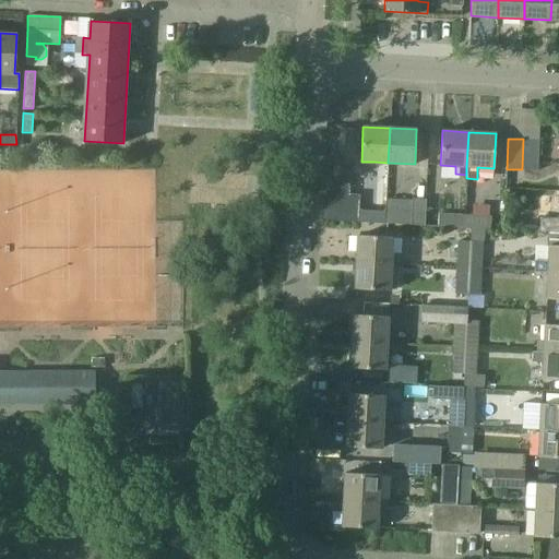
[(537,170),(538,140),(523,139),(522,169),(537,170)]
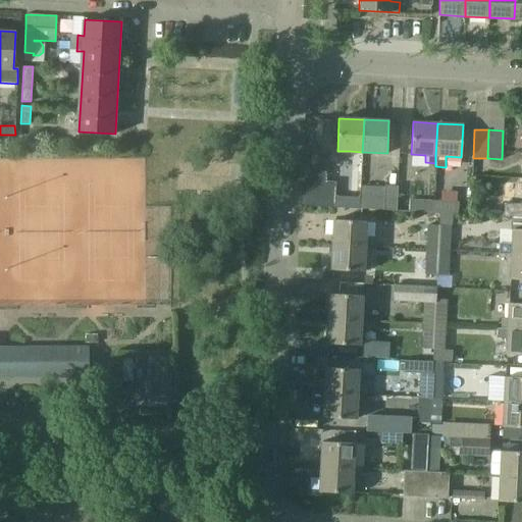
[(350,151),(348,180),(348,188),(334,188),(334,208),(358,209),(359,197),(360,184),(362,152),(350,151)]
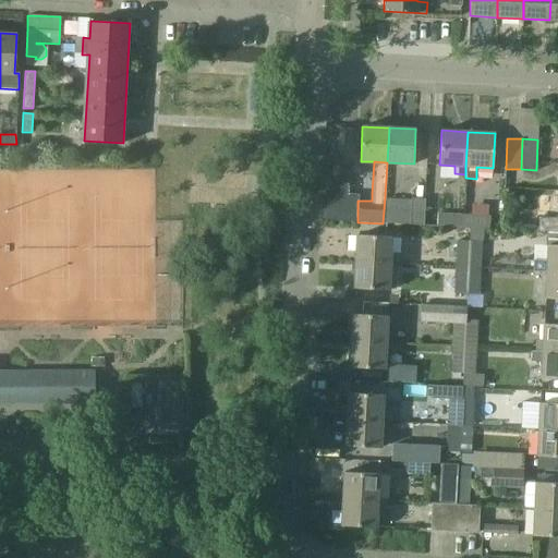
[(359,196),(347,195),(348,184),(323,183),(320,220),(358,222),(358,201),(359,196)]
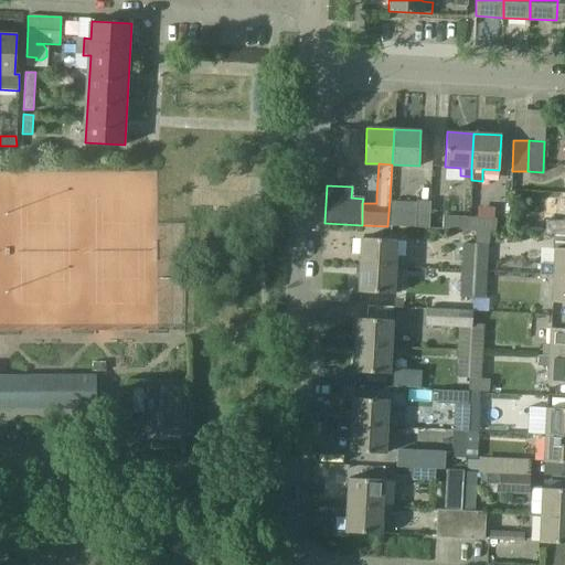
[(428,228),(430,201),(416,201),(416,214),(415,227),(428,228)]
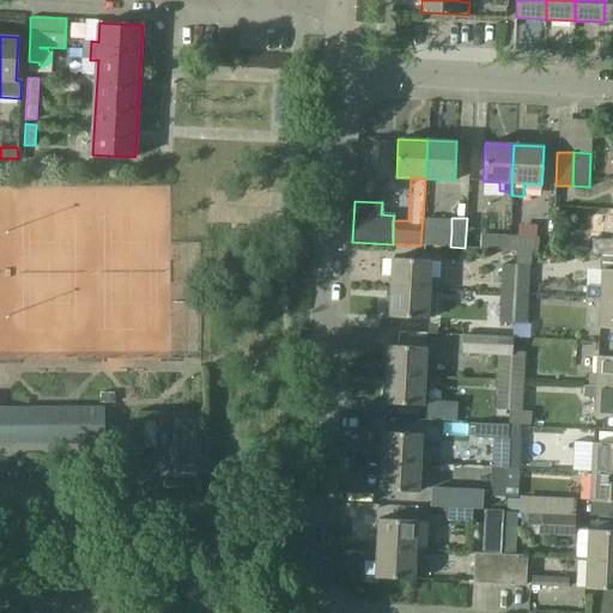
[(420,246),(450,247),(451,232),(422,231),(420,246)]
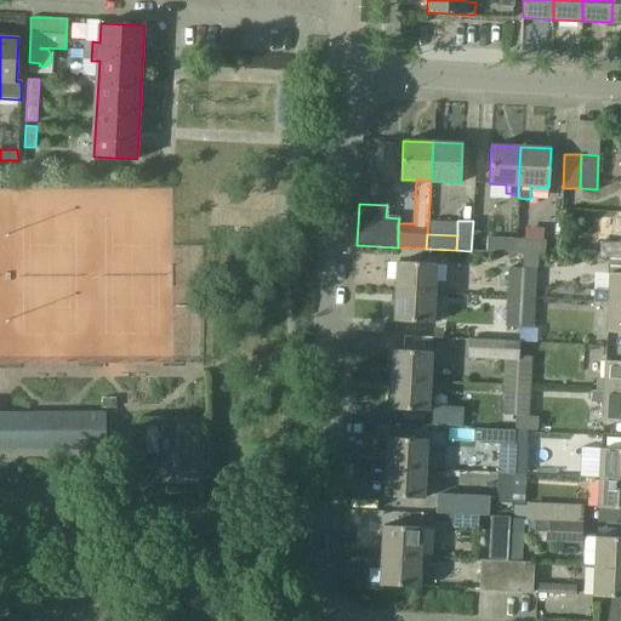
[(516,254),(516,239),(486,238),(485,252),(516,254)]
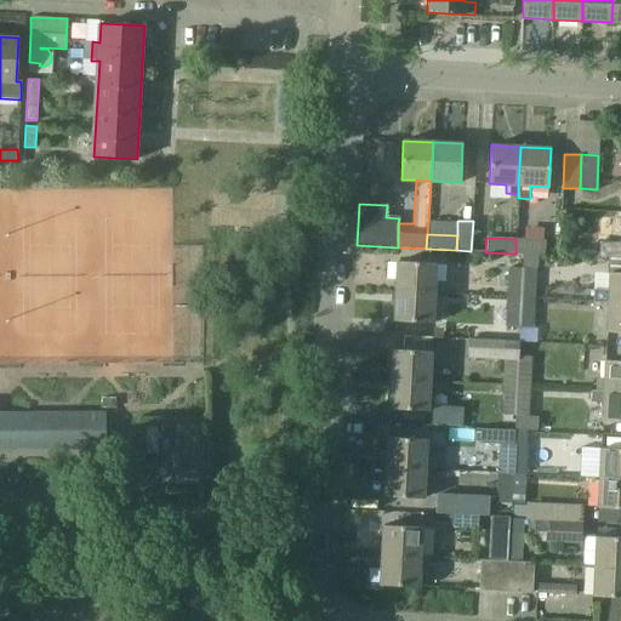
[(545,255),(546,240),(516,239),(516,254),(523,254),(539,255),(545,255)]
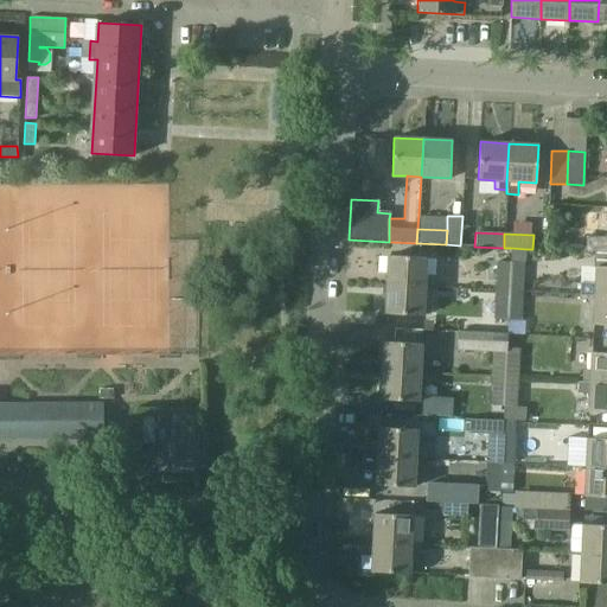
[(606,237),(586,236),(586,250),(606,251),(606,237)]
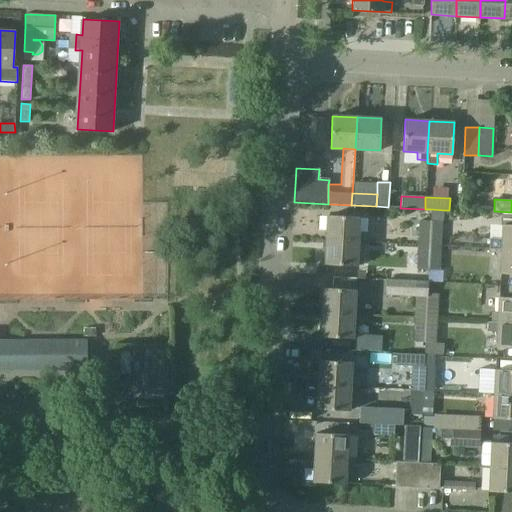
[(444,210),(431,209),(431,221),(429,245),(441,246),(443,222),(443,221),(444,210)]
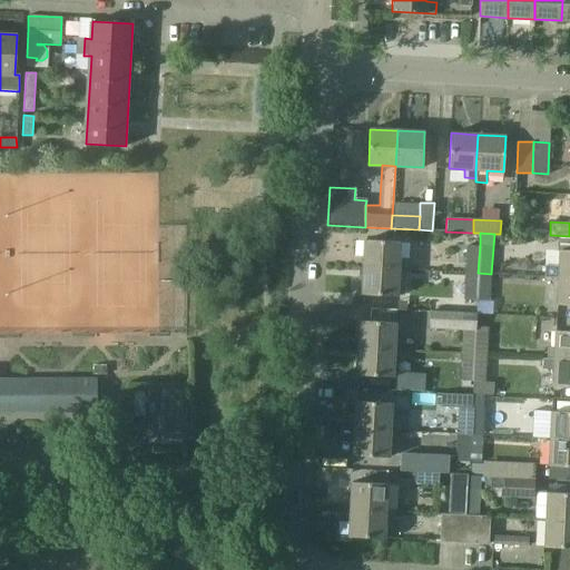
[(364,239),(362,267),(399,268),(400,242),(364,239)]
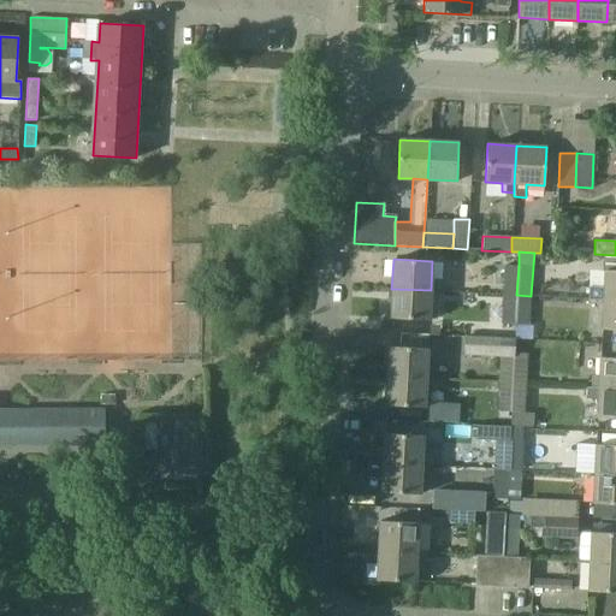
[(504,265),(503,295),(516,295),(519,266),(504,265)]
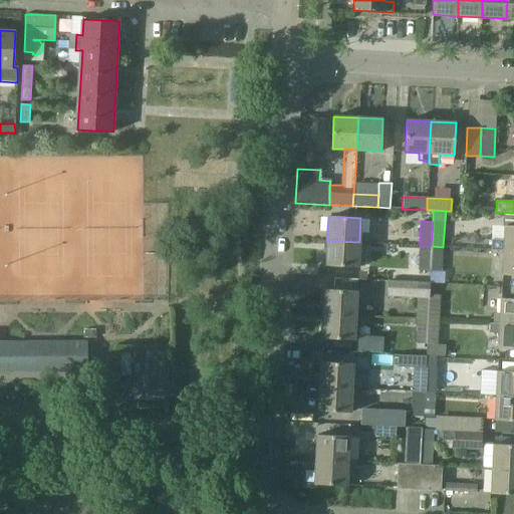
[(513,226),(504,226),(504,240),(492,240),(491,250),(503,251),(513,251),(513,226)]
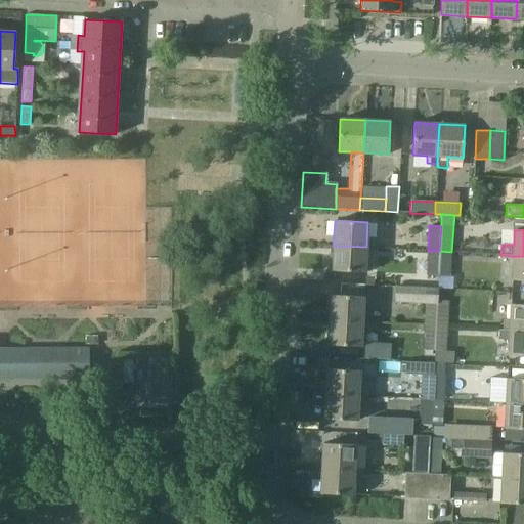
[(366,247),(333,246),(332,270),(365,272),(366,247)]
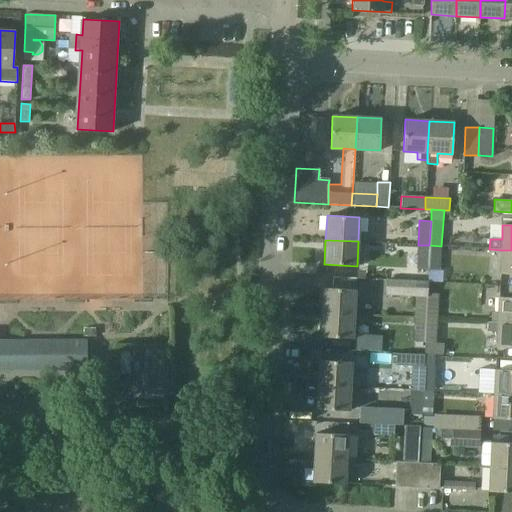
[(429,245),(418,245),(417,269),(428,270),(429,245)]
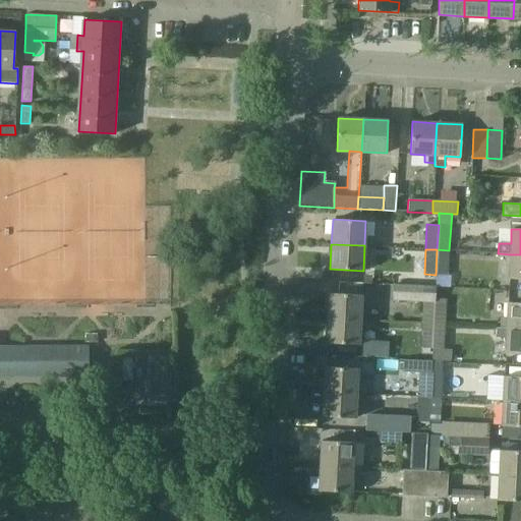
[(449,250),(437,249),(436,275),(448,276),(449,250)]
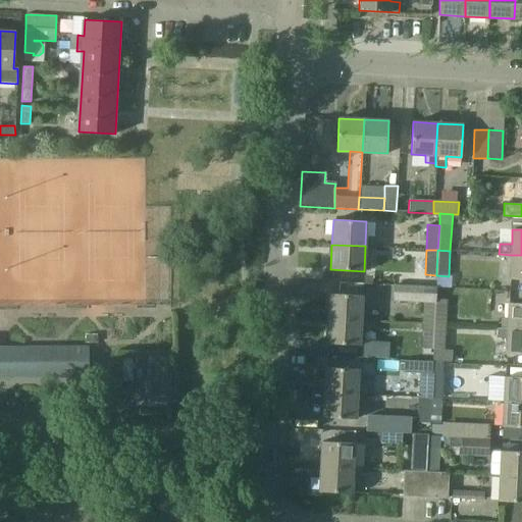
[(521,255),(511,255),(510,279),(521,279),(521,255)]
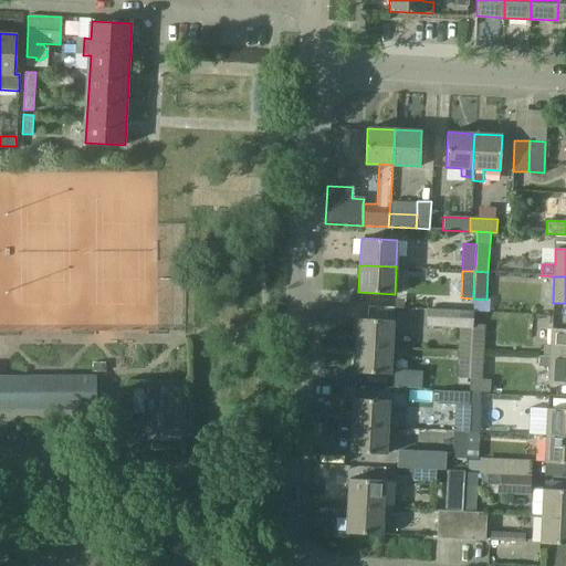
[(357,320),(356,346),(391,347),(392,321),(357,320)]
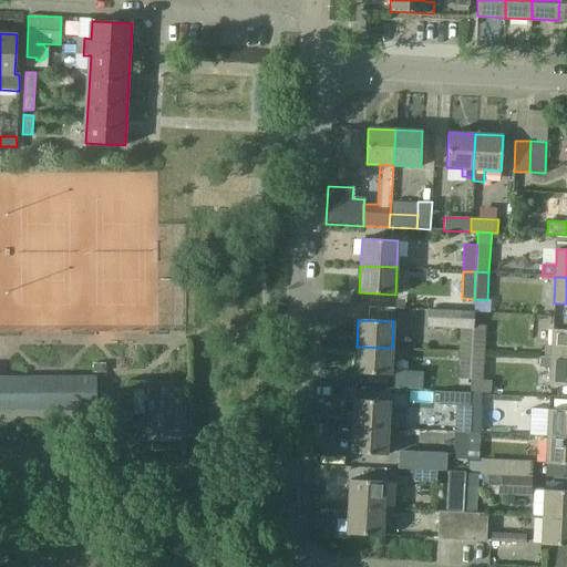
[(460,323),(459,351),(472,352),(473,325),(460,323)]
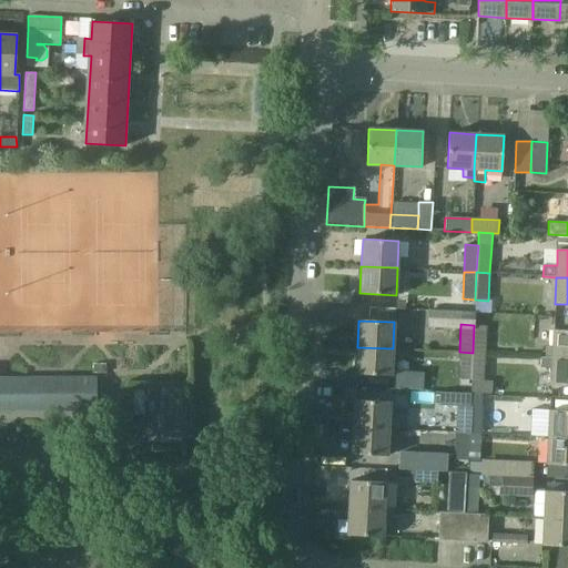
[(474,325),(473,353),(486,353),(487,326),(474,325)]
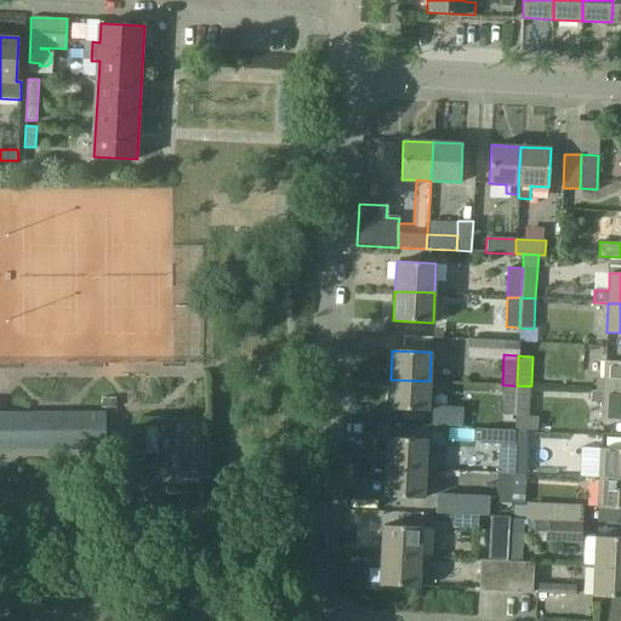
[(620,362),(604,360),(604,379),(596,377),(594,391),(603,391),(620,391),(620,362)]
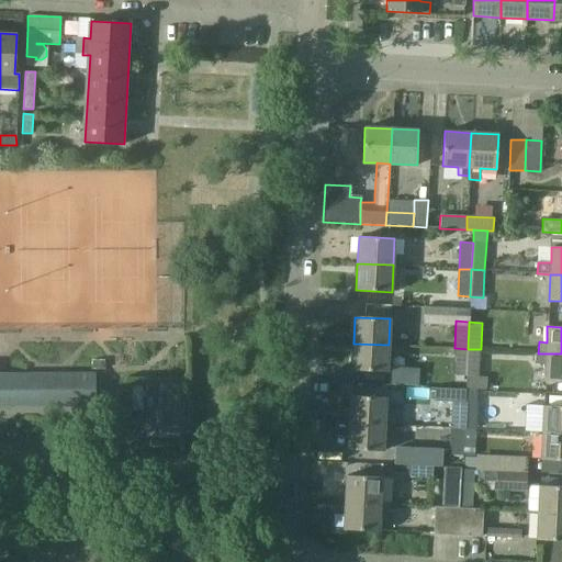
[(389,345),(353,344),(352,370),(388,371),(389,345)]
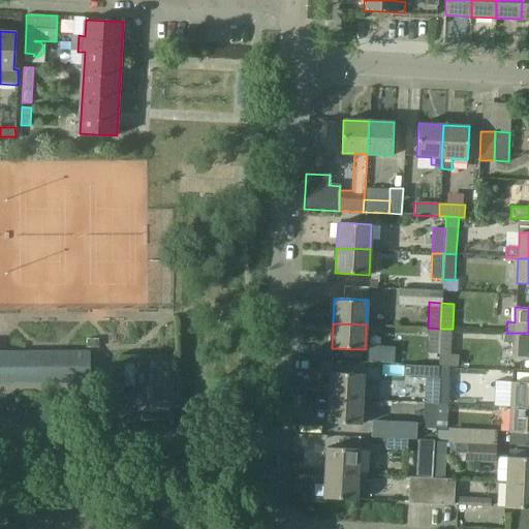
[(428,328),(426,353),(438,353),(440,329),(428,328)]
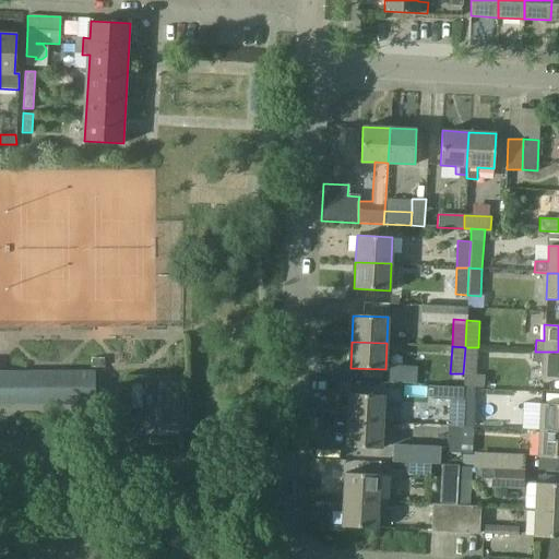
[(465,347),(463,373),(476,375),(478,347),(465,347)]
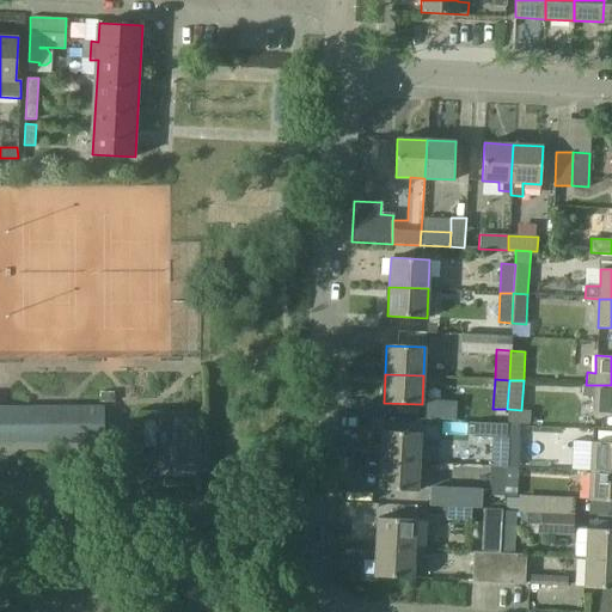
[(611,385),(594,385),(593,414),(611,414),(611,385)]
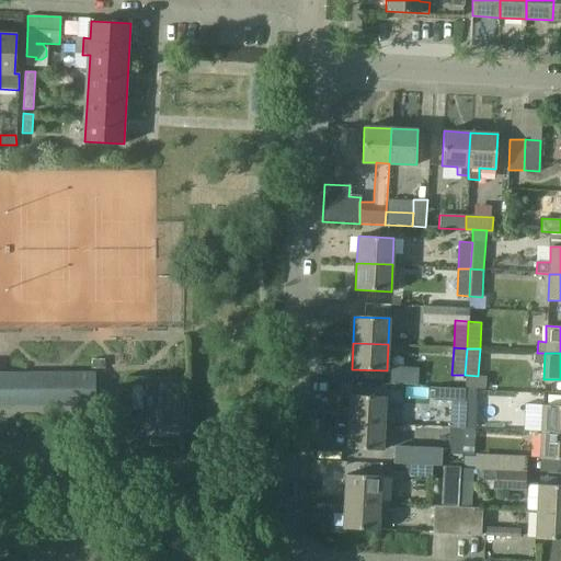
[(419,367),(391,366),(390,384),(418,385),(419,367)]
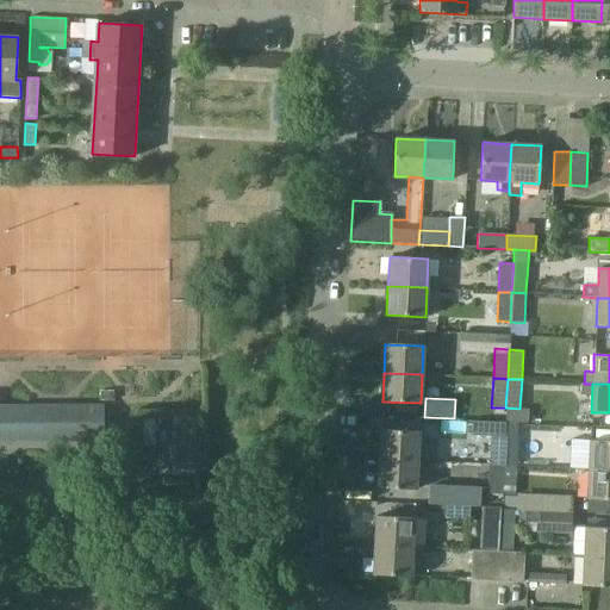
[(0,440),(104,440),(104,404),(0,404),(0,440)]
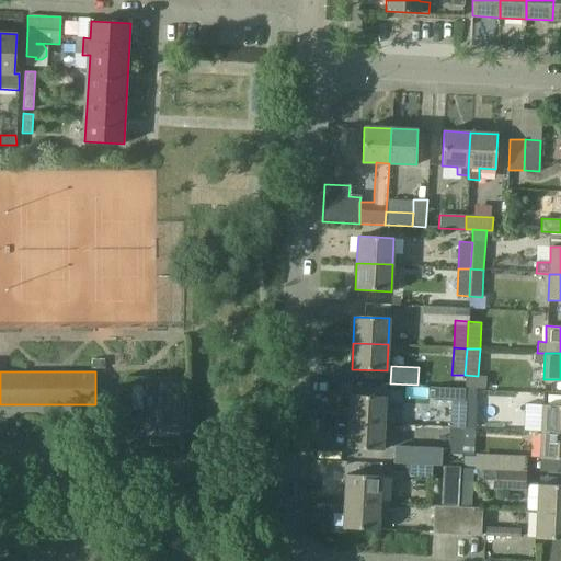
[(181,424),(180,380),(159,381),(160,424),(181,424)]
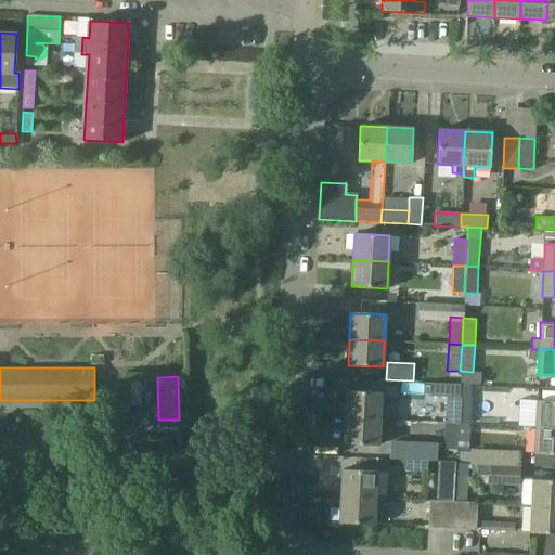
[(473,398),(473,386),(460,385),(460,397),(457,423),(470,424),(472,398),(473,398)]
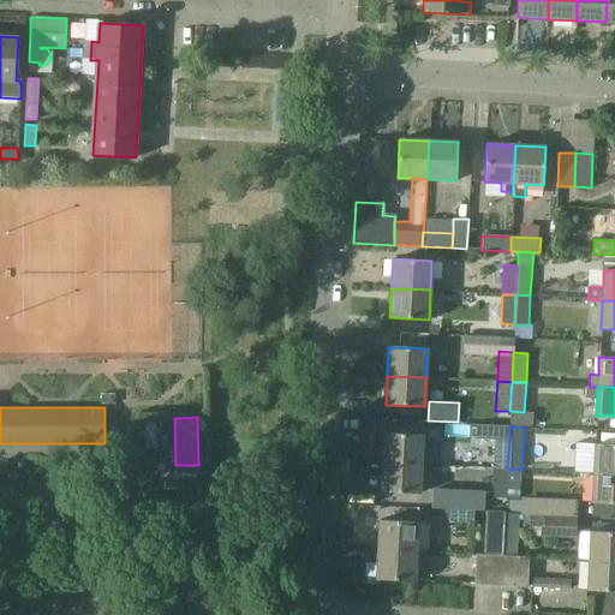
[(384,433),(382,463),(421,465),(422,435),(384,433)]
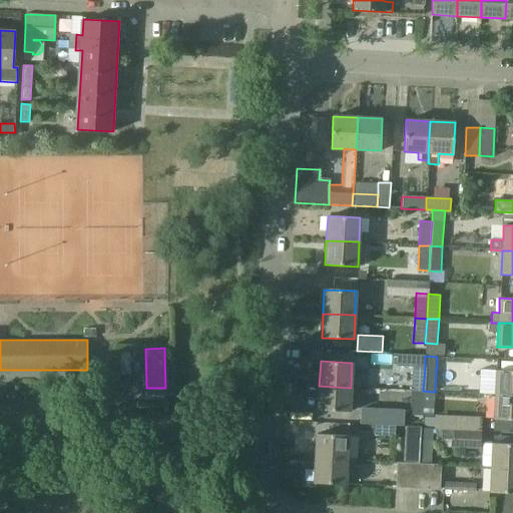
[(425,367),(412,366),(411,390),(423,391),(425,367)]
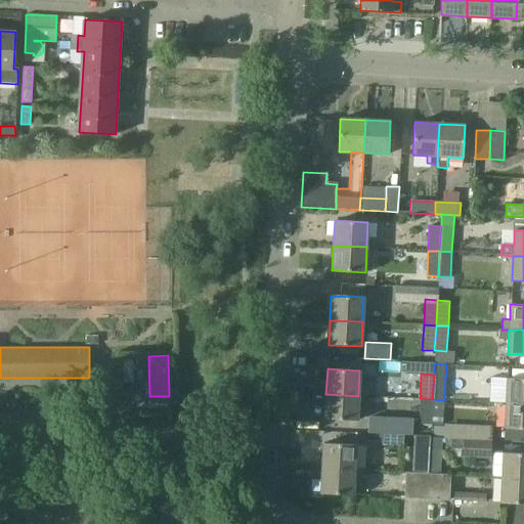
[(523,379),(505,379),(504,403),(523,404),(523,379)]
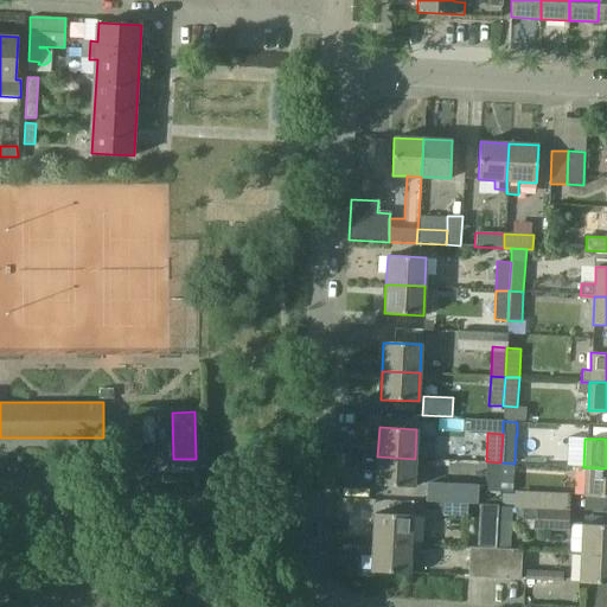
[(415,459),(377,457),(376,485),(413,487),(415,459)]
